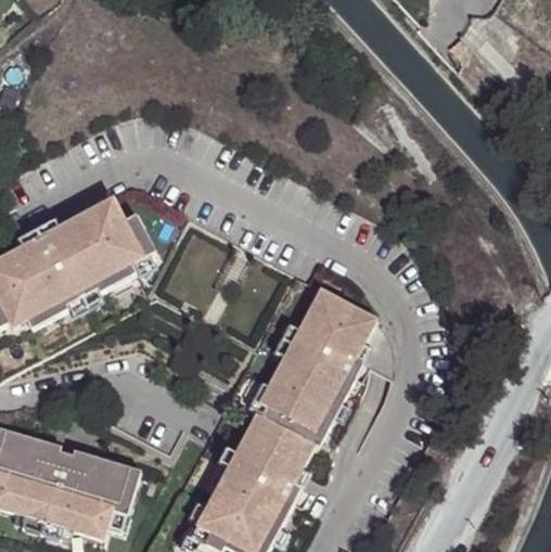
[(21,246),(0,257),(0,328),(9,323),(12,329),(26,321),(31,330),(67,309),(66,306),(97,289),(99,293),(136,272),(131,265),(149,254),(155,251),(135,215),(124,220),(112,197),(58,227),(53,219),(17,239),(21,246)]
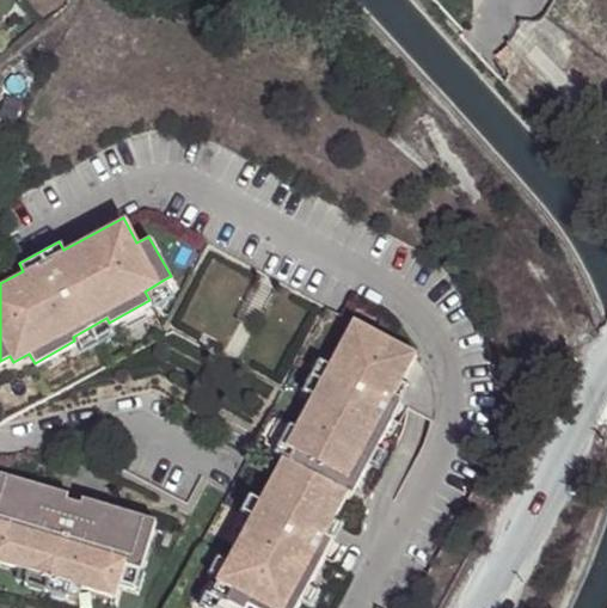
[(164,280),(145,292),(149,300),(152,305),(171,293),(164,280)]
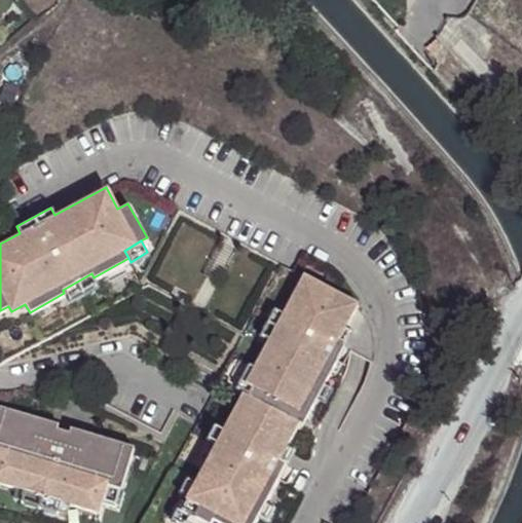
[(187,491),(180,508),(188,512),(185,519),(192,522),(252,522),(257,513),(265,498),(286,459),(278,455),(286,442),(298,418),(301,420),(317,394),(323,380),(343,341),(336,337),(344,324),(357,300),(303,271),(283,309),(268,336),(254,363),(245,380),(252,384),(248,391),(243,389),(223,425),(216,439),(195,479),(187,491)]
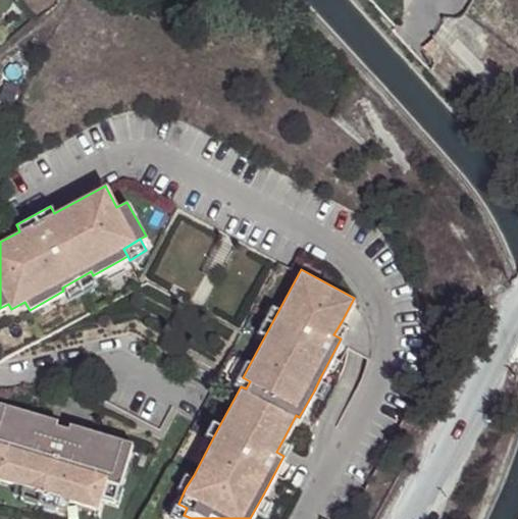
[(91,271),(62,288),(63,291),(68,299),(97,282),(93,275),(91,271)]
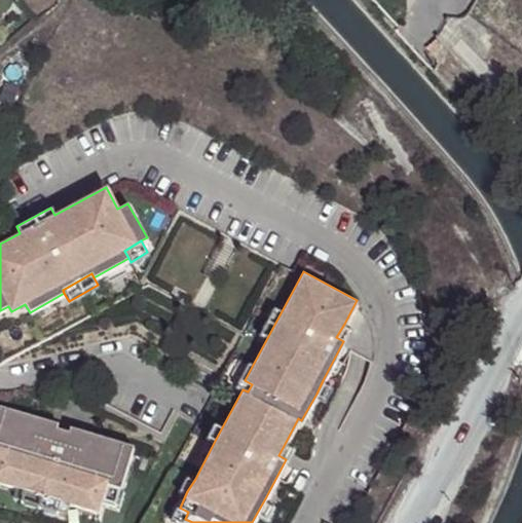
[(283,309),(274,305),(260,331),(268,336),(283,309)]
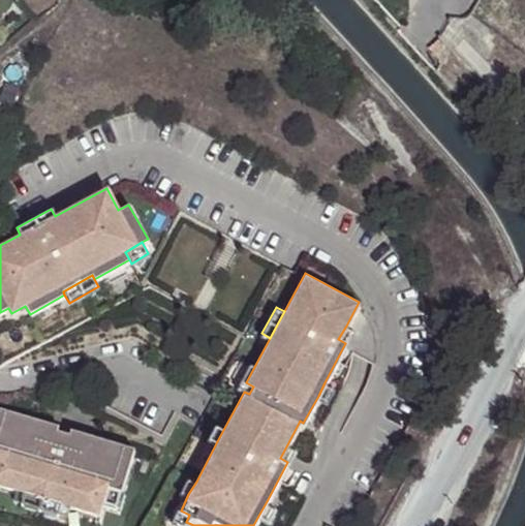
[(352,329),(346,326),(338,339),(345,343),(352,329)]
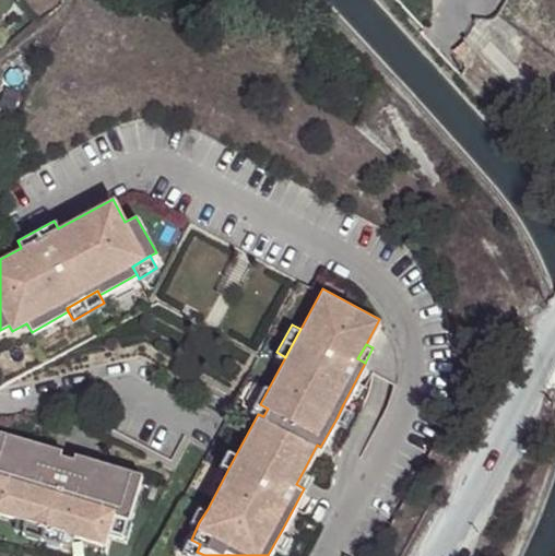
[(270,386),(264,383),(250,410),(258,414),(263,416),(268,409),(260,404),(270,386)]
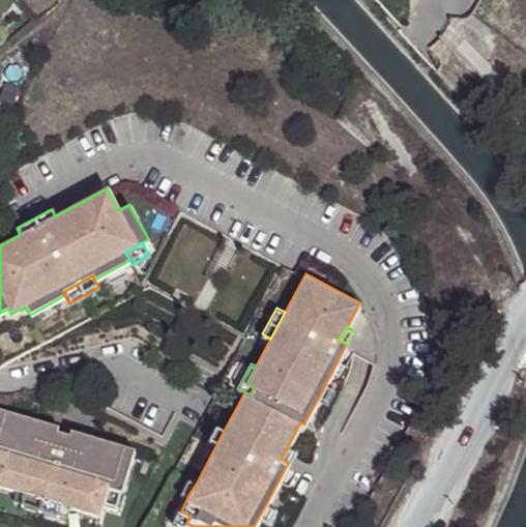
[(332,387),(325,383),(319,397),(325,400),(332,387)]
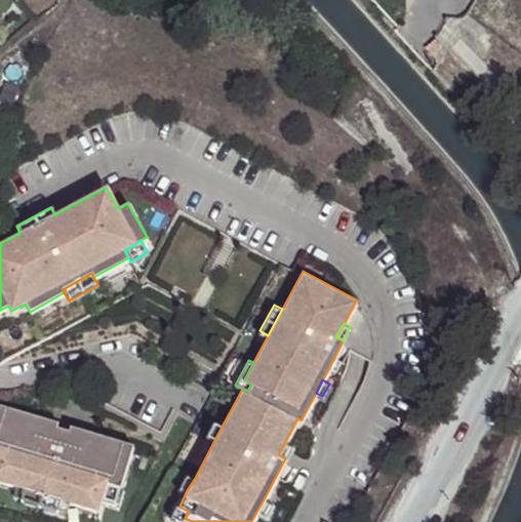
[(57,420),(0,402),(0,480),(25,487),(62,498),(99,509),(103,498),(108,482),(121,486),(133,442),(71,424),(69,429),(56,425),(57,420)]
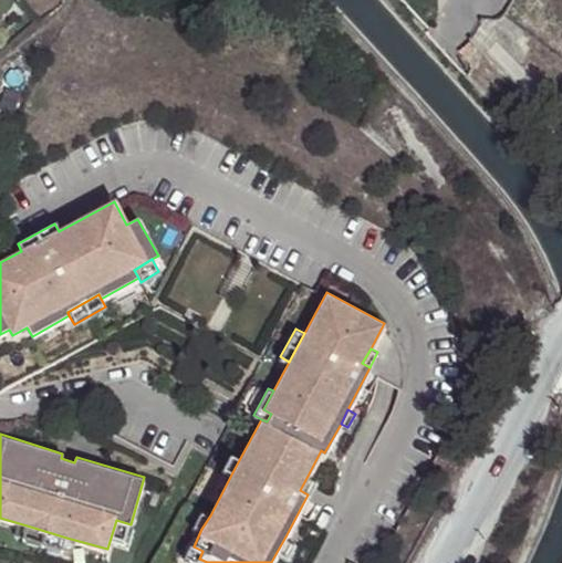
[(232,472),(240,458),(230,454),(222,468),(232,472)]
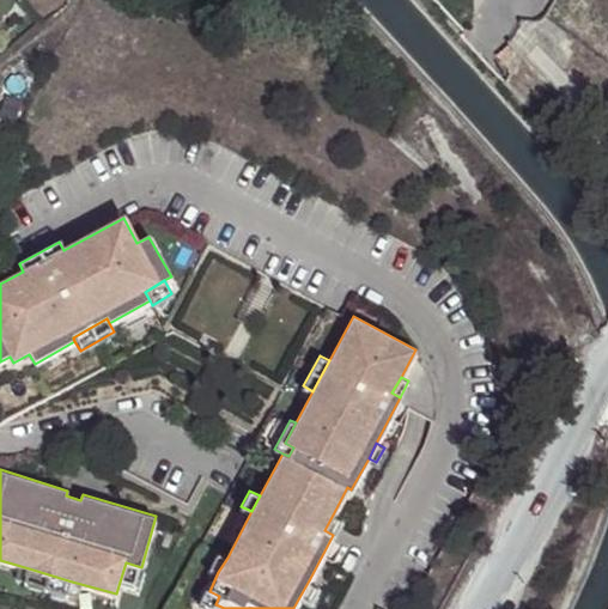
[(341,519),(333,515),(324,530),(333,535),(341,519)]
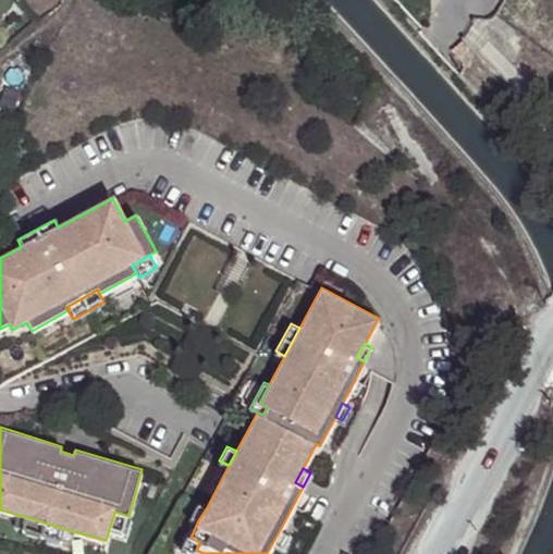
[(198,520),(207,507),(197,502),(189,516),(198,520)]
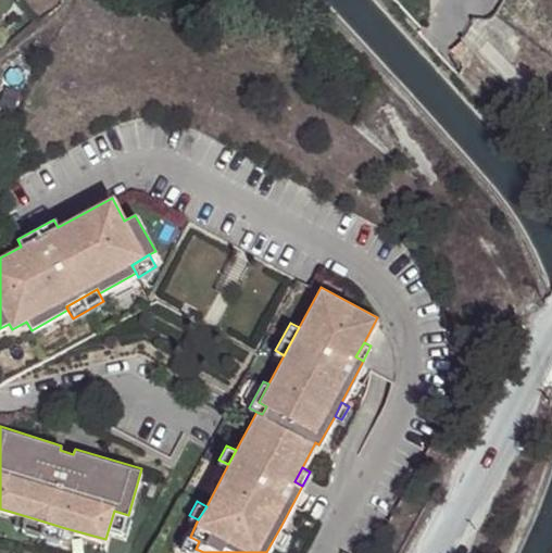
[(114,511),(109,528),(123,531),(128,515),(114,511)]
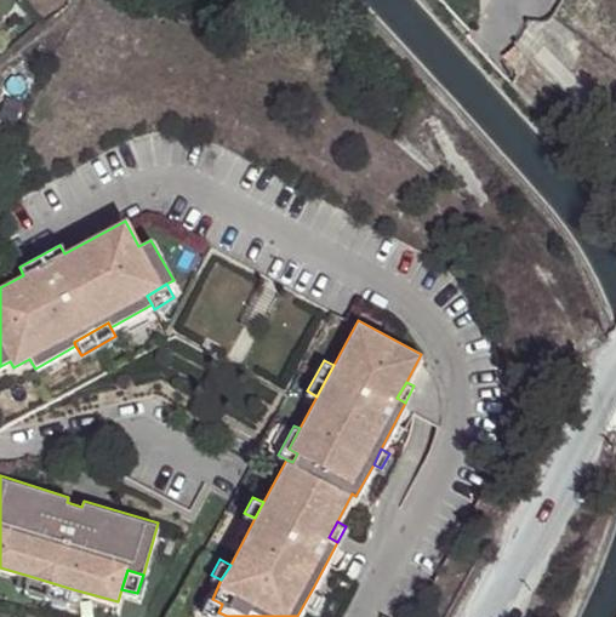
[(29,576),(26,590),(69,604),(73,589),(29,576)]
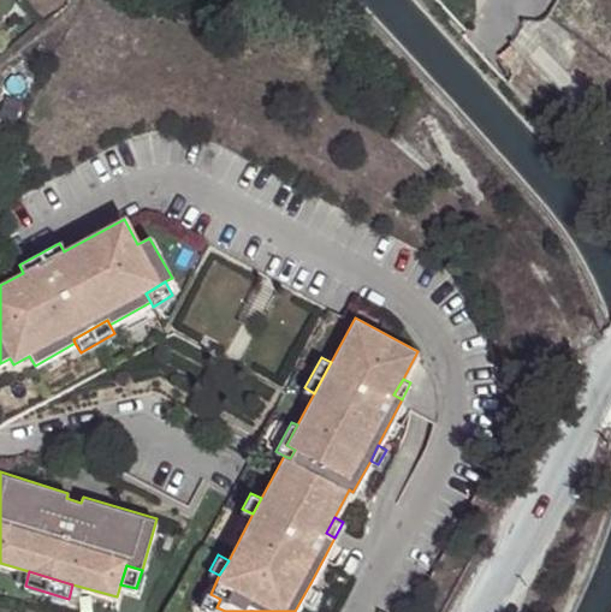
[(310,583),(301,600),(312,606),(321,589),(310,583)]
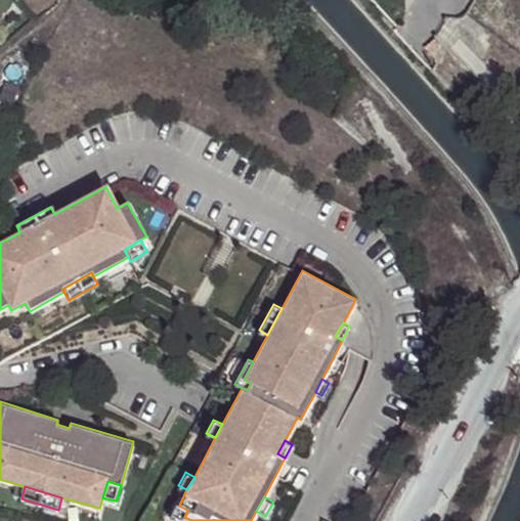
[(176,504),(171,514),(182,520),(184,517),(187,510),(179,506),(176,504)]
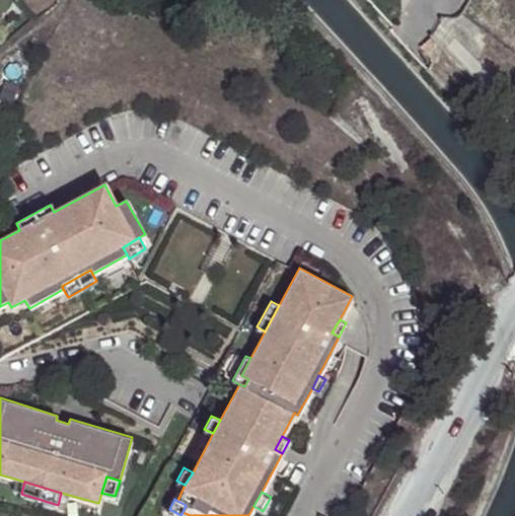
All buildings are outlined.
